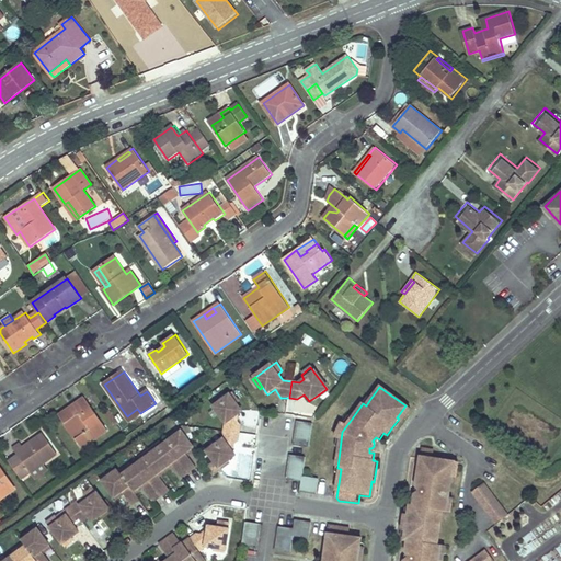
[(327,389),(316,397),(319,401),(329,393),(327,389)]
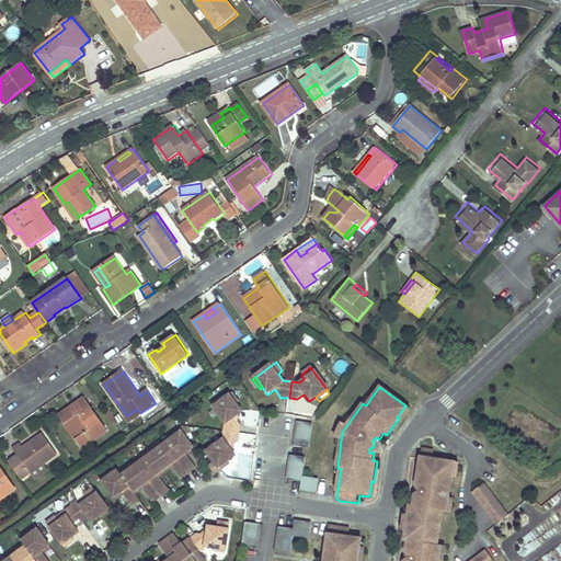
[(230,395),(238,405),(241,403),(233,392),(230,395)]
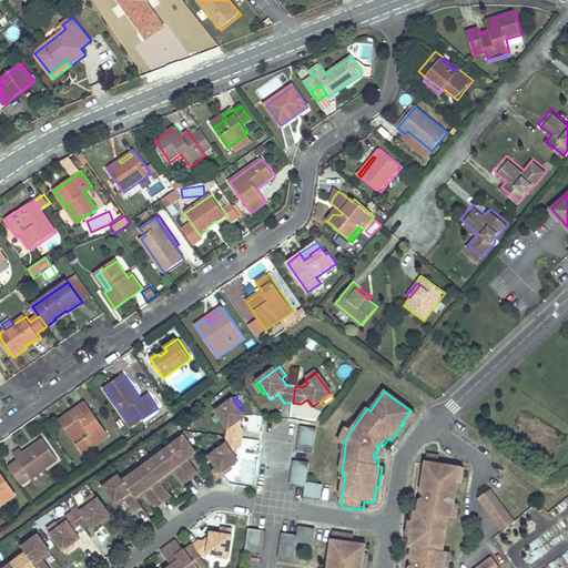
[(233,399),(221,409),(227,418),(223,422),(229,429),(227,438),(242,442),(244,430),(239,423),(246,417),(241,411),(233,399)]
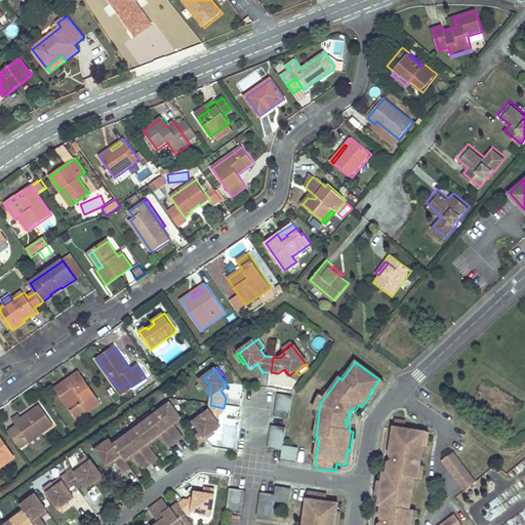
[(55,388),(61,396),(66,393),(76,407),(71,410),(77,418),(101,402),(80,371),(55,388)]
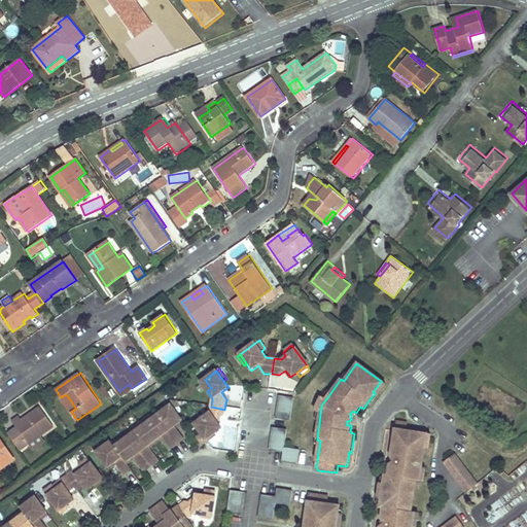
[(201,382),(207,391),(211,388),(205,380),(201,382)]
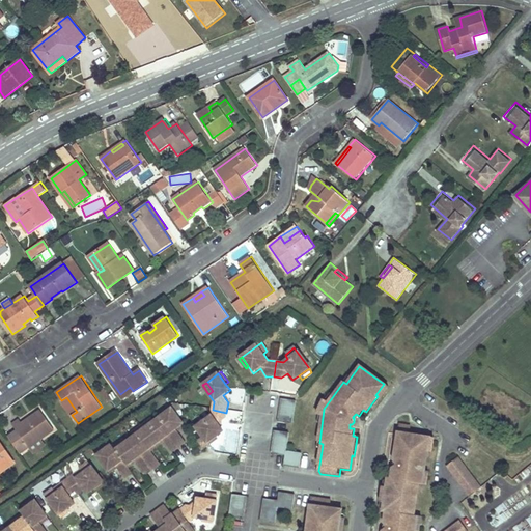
[(381,398),(389,387),(384,384),(375,395),(378,396),(381,398)]
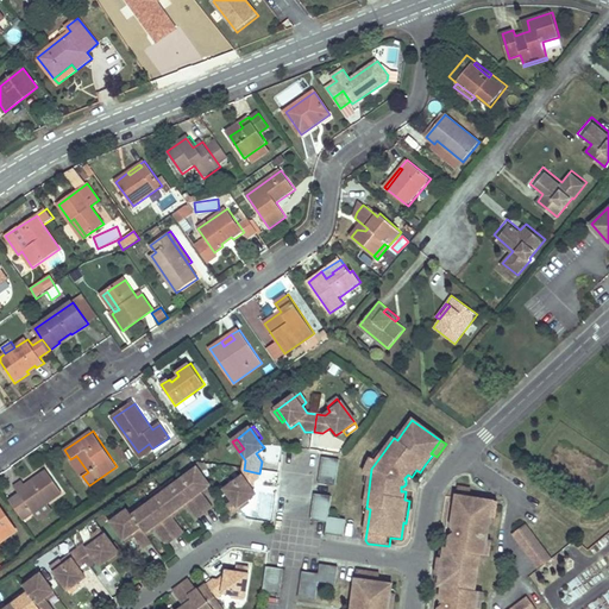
[(140,457),(152,449),(149,444),(138,452),(140,457)]
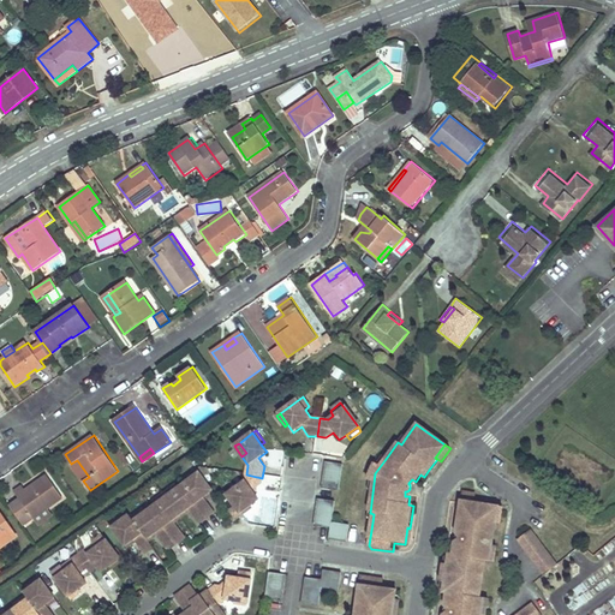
[(371,472),(375,473),(386,459),(382,457),(371,472)]
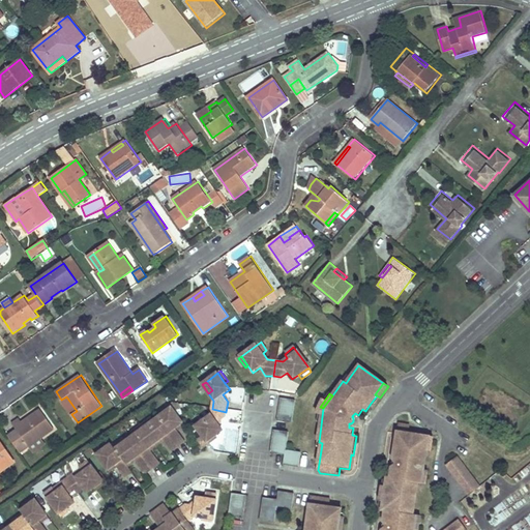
[(373,408),(380,398),(377,395),(370,405),(373,408)]
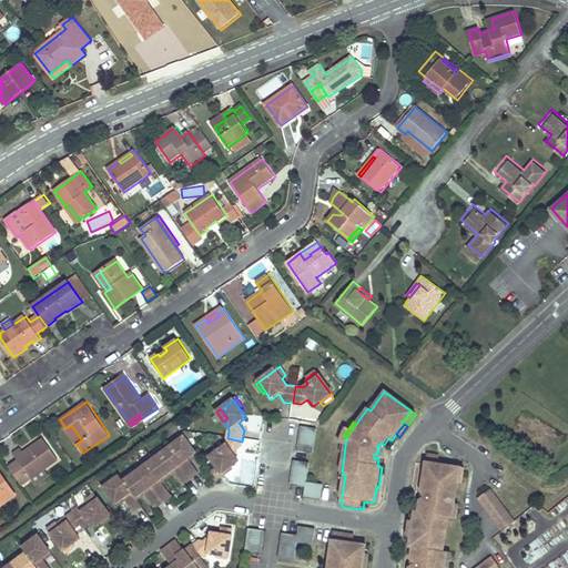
[(71,425),(66,428),(77,444),(82,440),(71,425)]
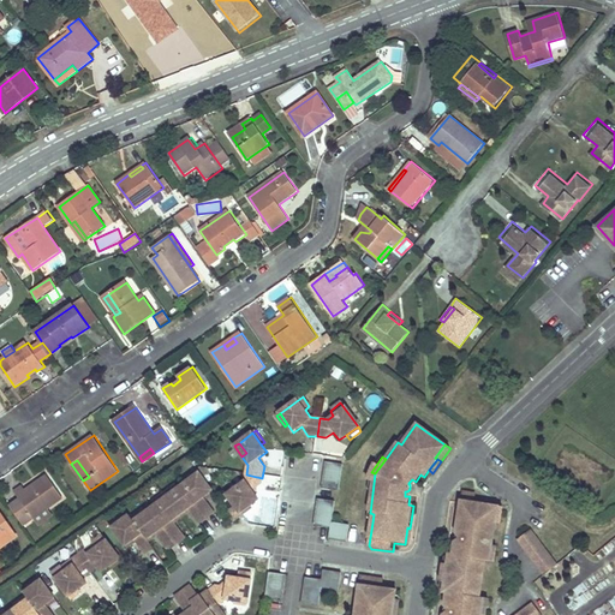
[(340,495),(344,469),(327,466),(323,493),(340,495)]
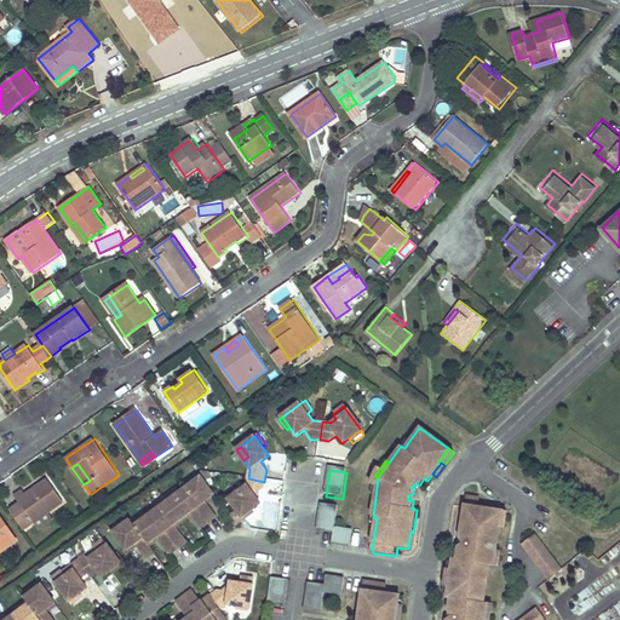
[(188,480),(190,484),(201,476),(199,472),(188,480)]
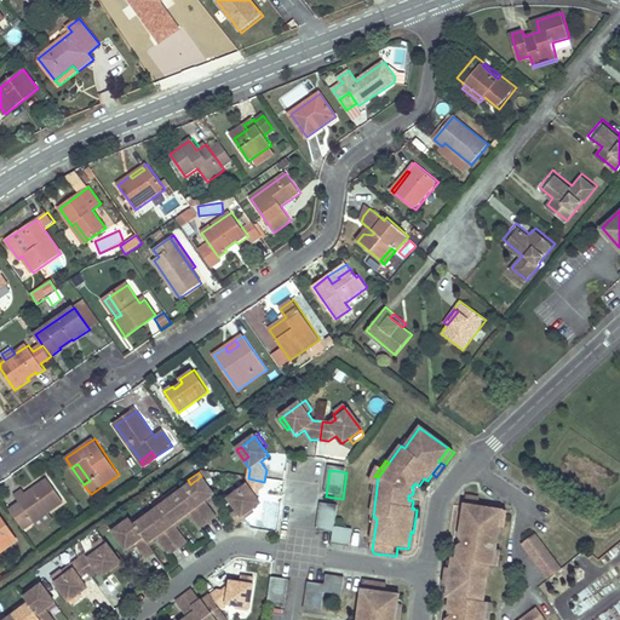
[(214,494),(201,476),(190,484),(185,488),(210,523),(218,517),(210,506),(206,501),(214,494)]
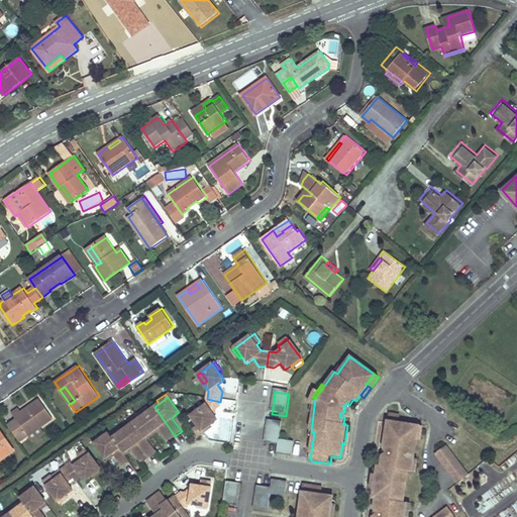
[(16,419),(8,425),(20,441),(28,436),(41,427),(54,418),(40,399),(33,404),(33,405),(22,412),(19,408),(12,413),(16,419)]
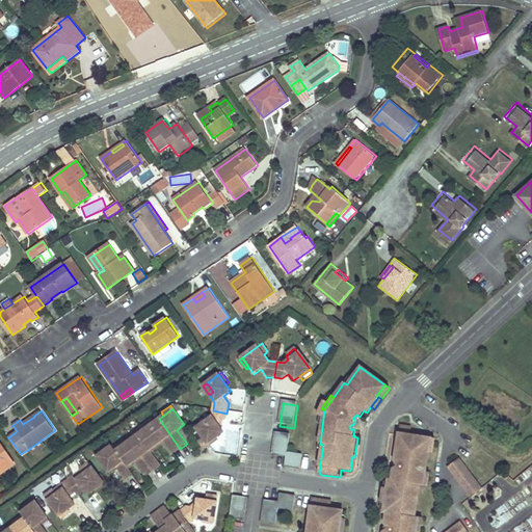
[(204,439),(208,444),(217,437),(223,432),(219,425),(225,421),(227,414),(213,410),(213,417),(206,422),(208,426),(200,432),(204,439)]
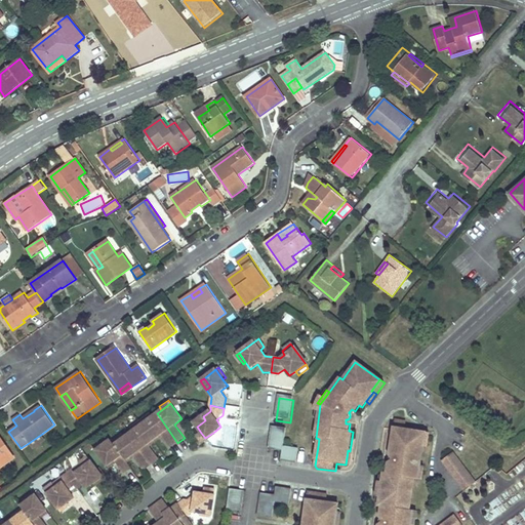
[(143,423),(153,416),(151,412),(139,419),(143,423)]
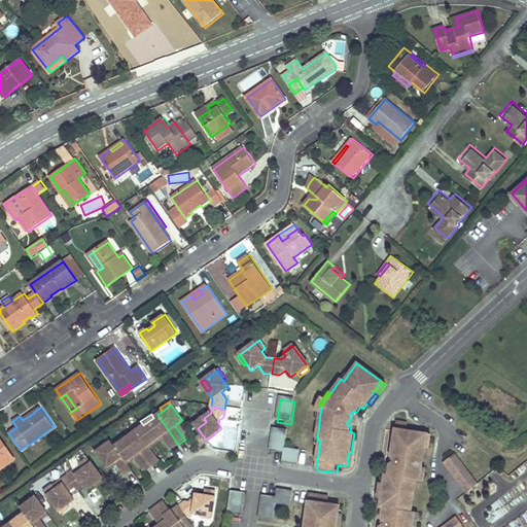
[(178,445),(157,415),(153,418),(143,425),(154,442),(162,436),(164,440),(171,450),(178,445)]
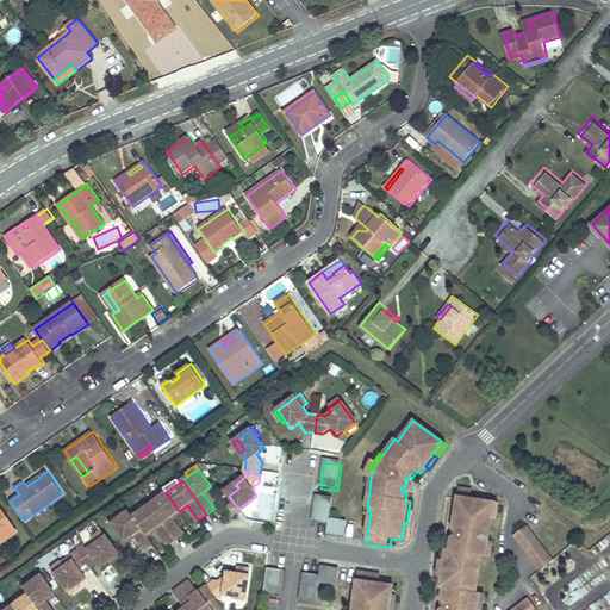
[(236,484),(225,491),(229,496),(238,489),(236,484)]
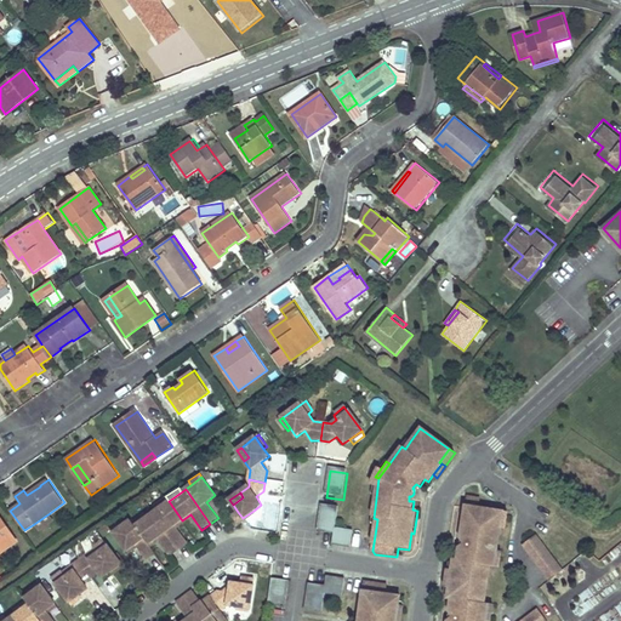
[(210,507),(218,500),(215,495),(206,502),(210,507)]
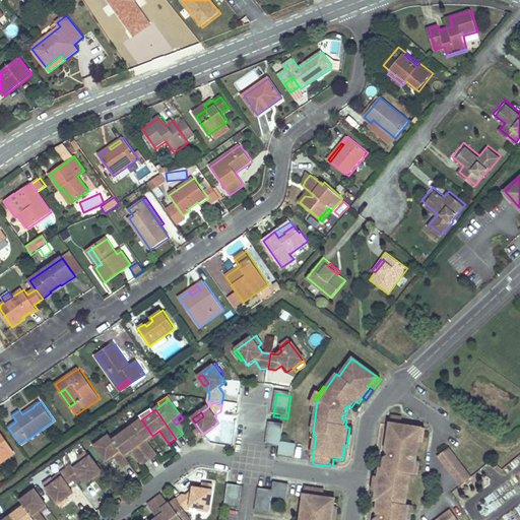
[(405,519),(406,517),(408,504),(412,472),(414,459),(417,440),(419,427),(402,424),(403,416),(392,414),(388,446),(391,446),(391,450),(390,450),(389,450),(388,451),(387,452),(387,453),(387,454),(387,455),(387,456),(388,457),(389,457),(390,457),(389,461),(386,461),(385,468),(381,467),(381,470),(377,497),(377,500),(380,500),(379,507),(383,508),(382,512),(381,512),(380,512),(379,512),(379,513),(378,514),(378,515),(378,516),(379,517),(380,518),(380,519),(381,519),(405,519)]
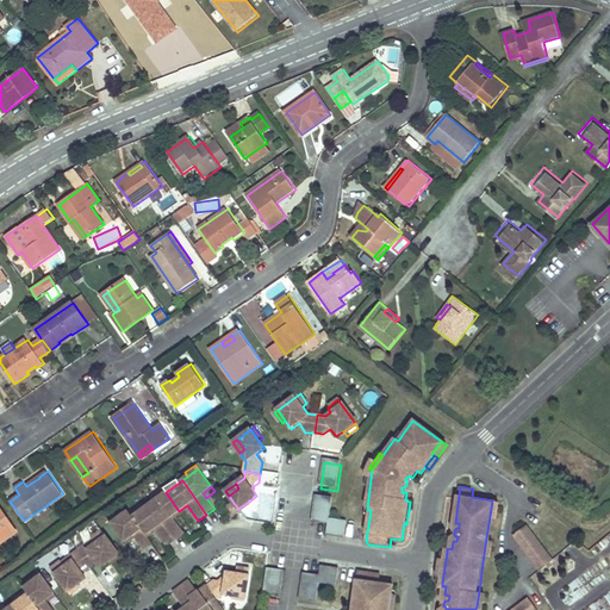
[(166,492),(162,487),(150,497),(154,500),(166,492)]
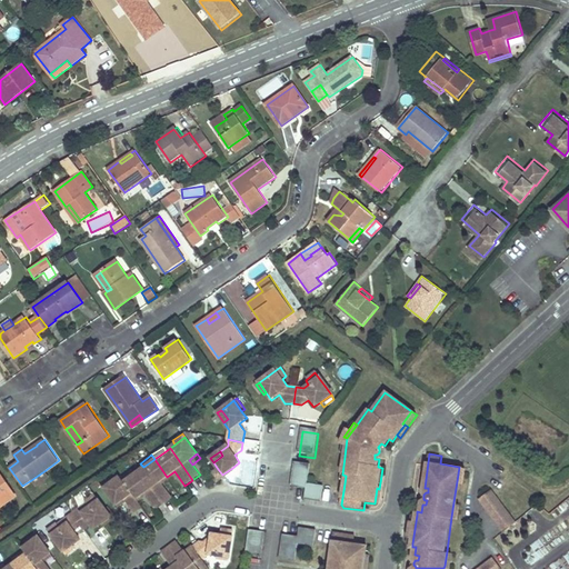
[(167,477),(155,459),(143,467),(140,469),(162,501),(170,497),(162,486),(159,482),(167,477)]
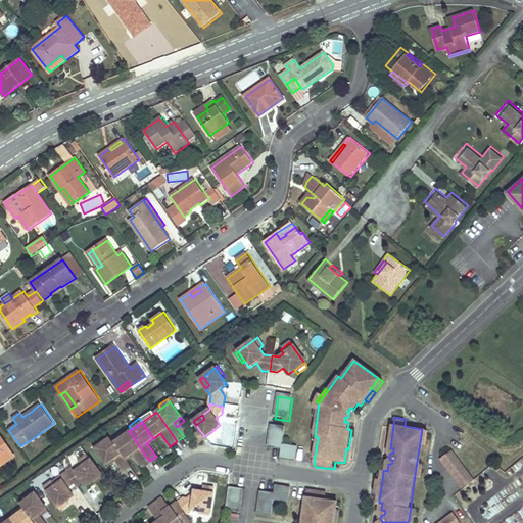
[(286,430),(272,428),(269,450),(283,453),(281,462),(296,465),(298,449),(284,447),(286,430)]
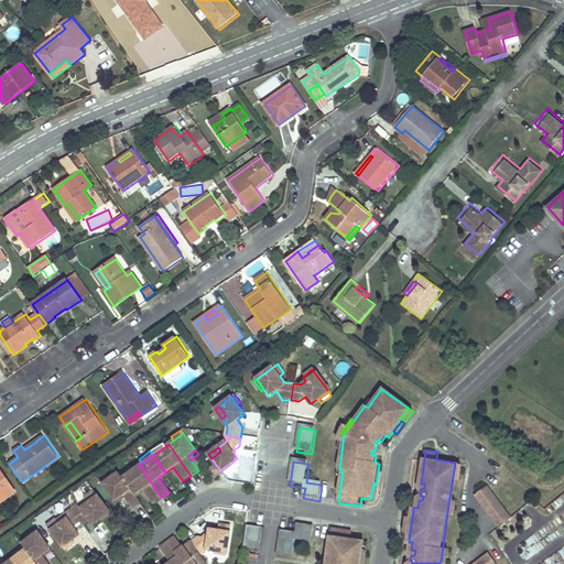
[(453,477),(461,478),(463,464),(455,463),(453,477)]
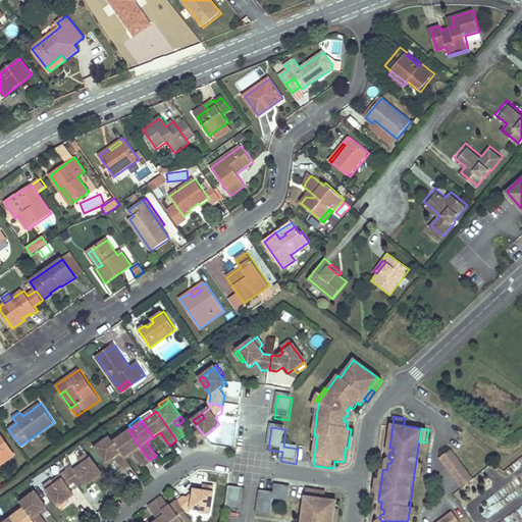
[(215,431),(213,429),(204,435),(206,438),(215,431)]
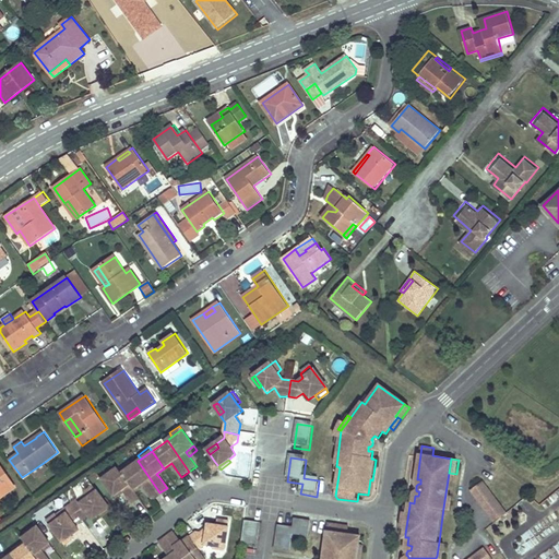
[(159,492),(138,461),(131,466),(121,473),(134,490),(142,485),(145,488),(152,498),(159,492)]
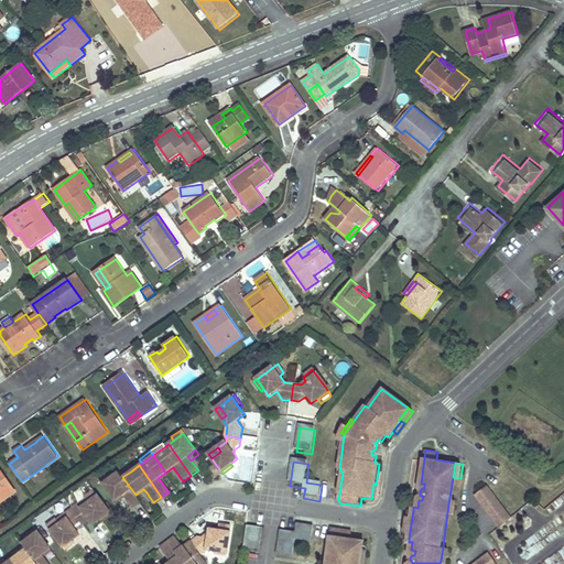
[(220,470),(216,465),(209,469),(216,478),(223,474),(220,470)]
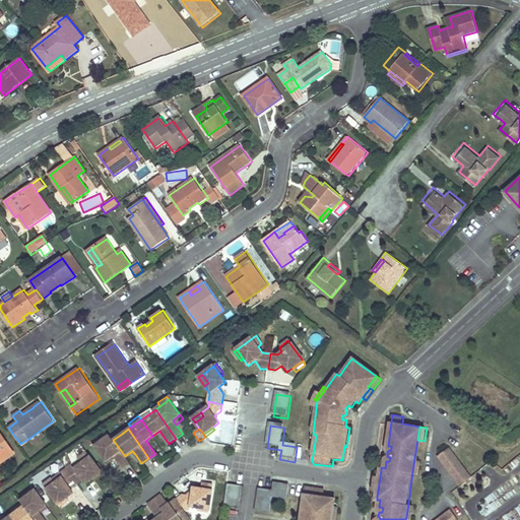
[(42,430),(28,439),(31,443),(45,434),(42,430)]
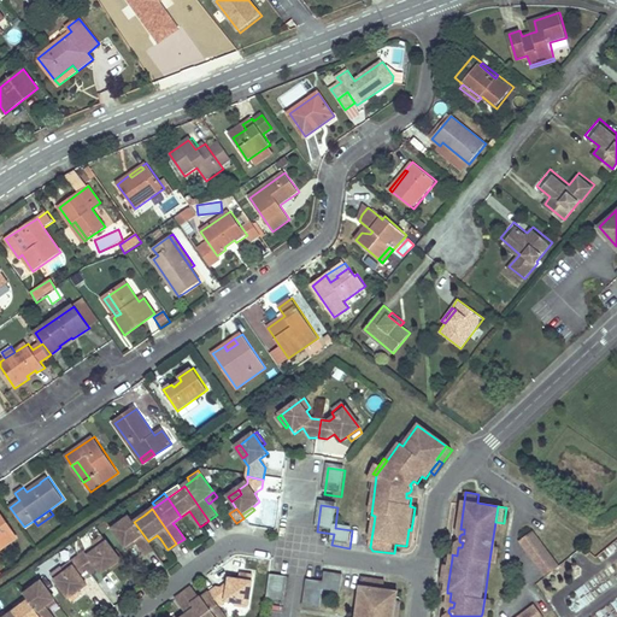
[(141,510),(131,518),(134,522),(145,515),(141,510)]
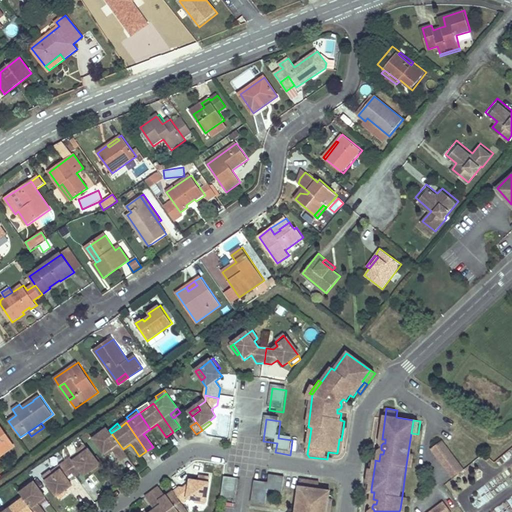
[(0,426),(0,455),(14,446),(0,426)]
